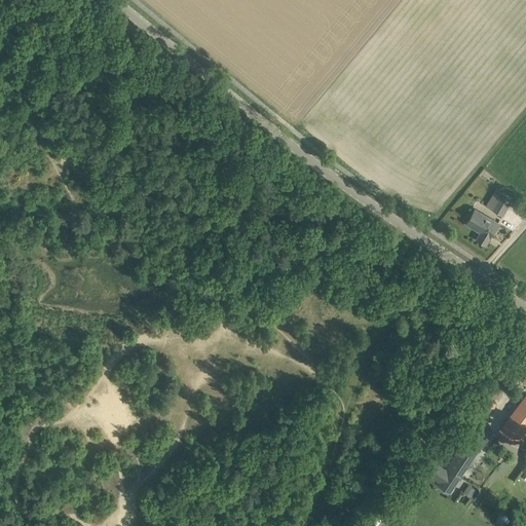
[(501,191),(491,209),(502,216),(513,198),(501,191)]
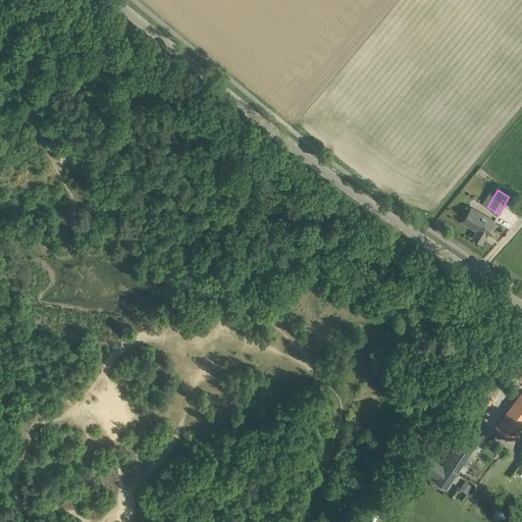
[(471,207),(463,221),(477,229),(473,238),(481,242),(485,235),(486,235),(494,221),(471,207)]
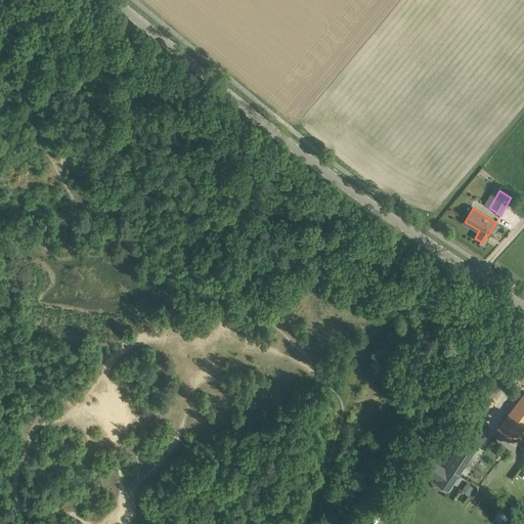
[(523,374),(520,380),(523,383),(523,390),(497,427),(514,440),(523,426),(523,374)]
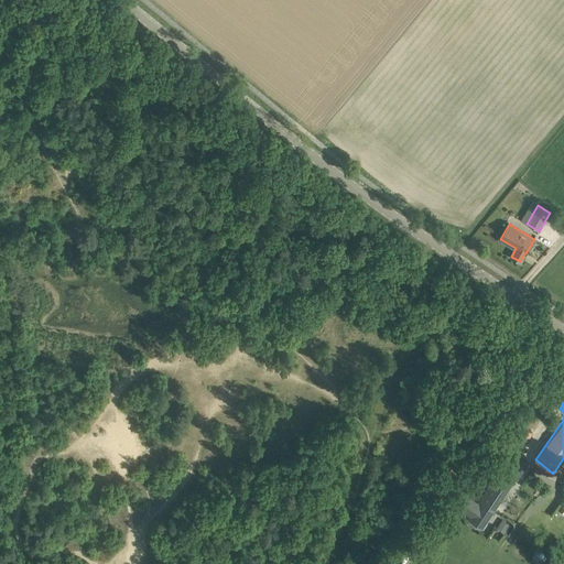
[(507,445),(519,453),(533,432),(520,424),(507,445)]
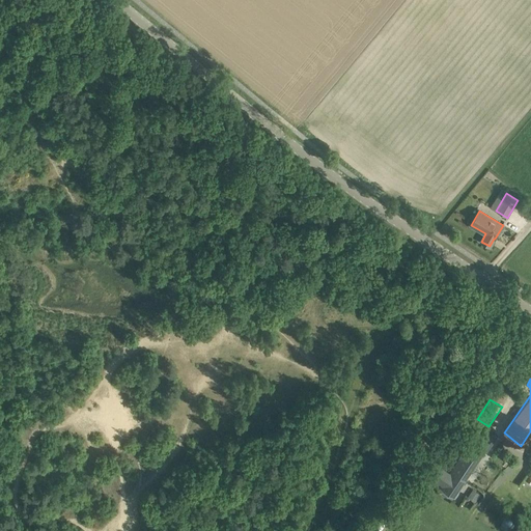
[(485,451),(487,452),(498,437),(486,428),(477,443),(472,441),(449,474),(441,469),(434,480),(442,485),(440,487),(454,497),(485,451)]
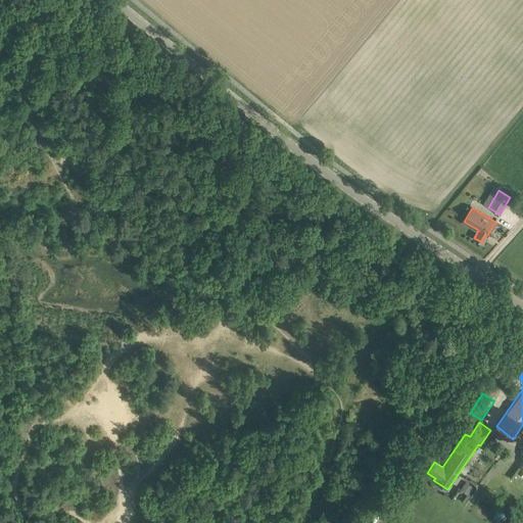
[(469,494),(474,486),(467,482),(462,489),(469,494)]
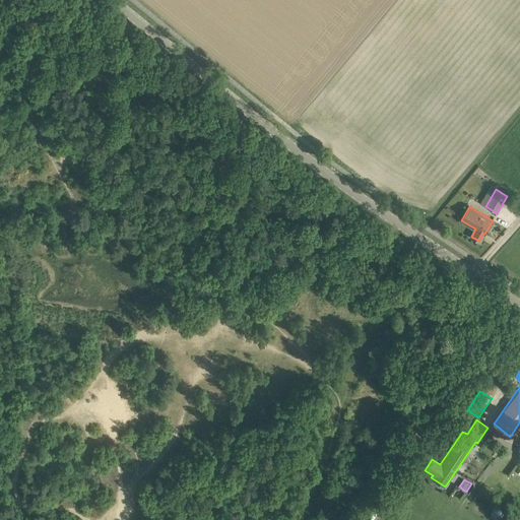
[(474,510),(483,513),(486,504),(477,501),(474,510)]
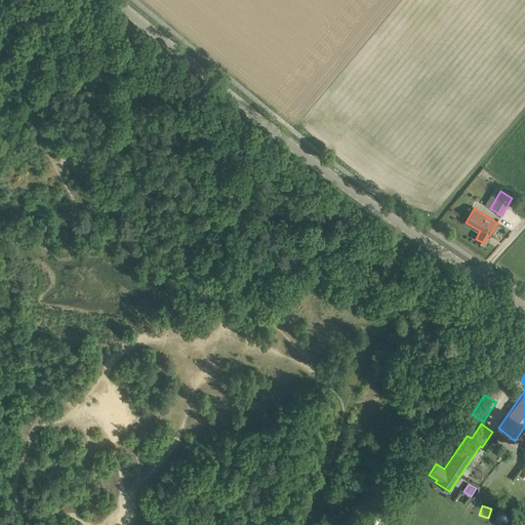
All buildings are outlined.
